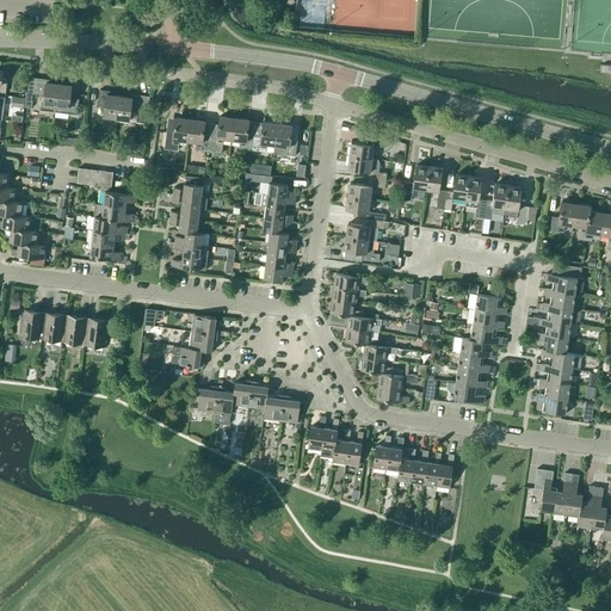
[(55,111),(59,85),(45,82),(47,79),(38,79),(37,94),(44,96),(43,104),(42,104),(41,110),(55,111)]
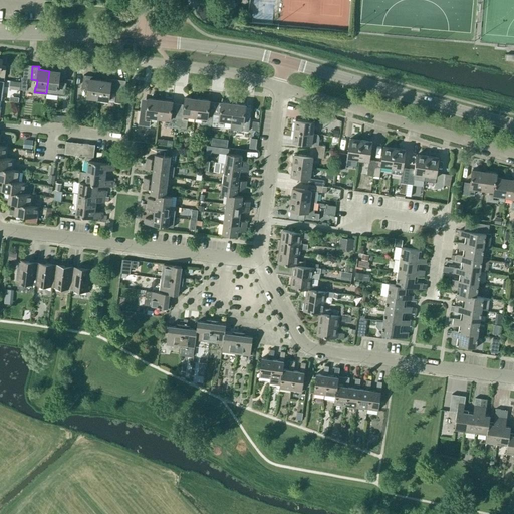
[(49,71),(46,93),(64,96),(66,82),(65,82),(66,70),(60,69),(60,72),(49,71)]
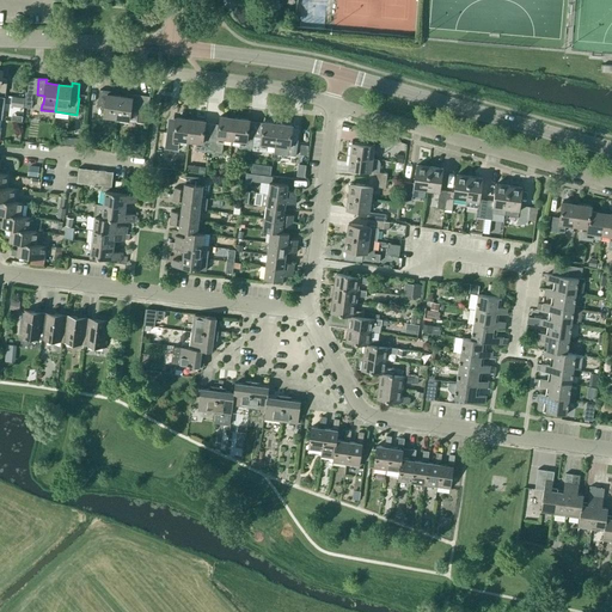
[(117,118),(120,96),(108,95),(108,91),(99,90),(98,106),(105,108),(104,117),(117,118)]
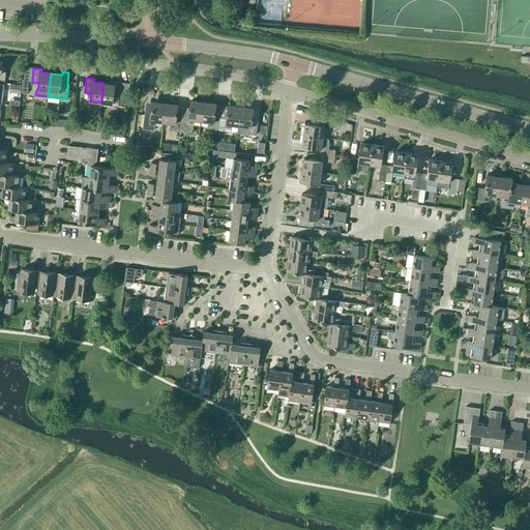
[(129,84),(115,82),(115,85),(104,83),(101,102),(112,105),(113,95),(119,96),(118,106),(126,107),(129,84)]
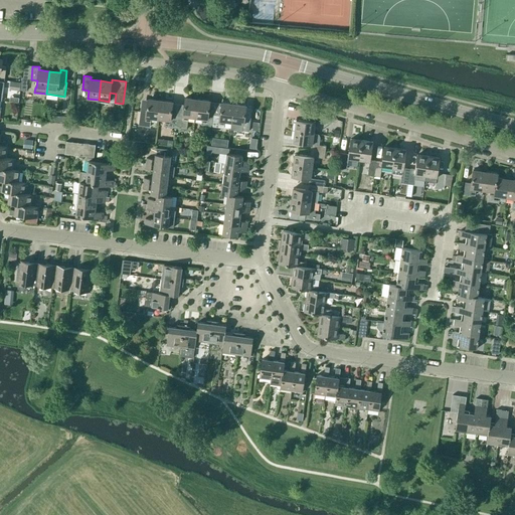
[(19,92),(20,83),(10,81),(9,90),(19,92)]
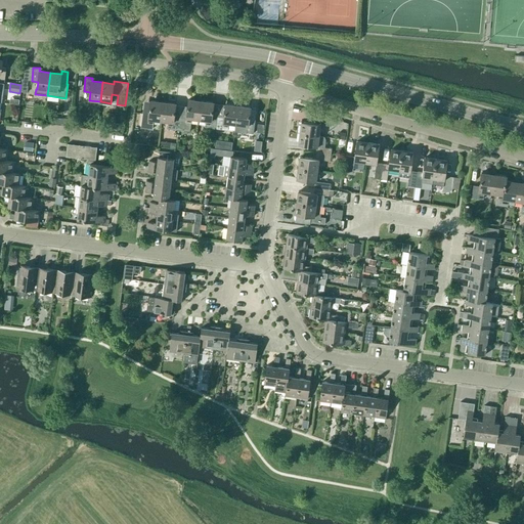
[(199,120),(201,101),(188,99),(186,119),(180,119),(178,130),(189,132),(191,119),(199,120)]
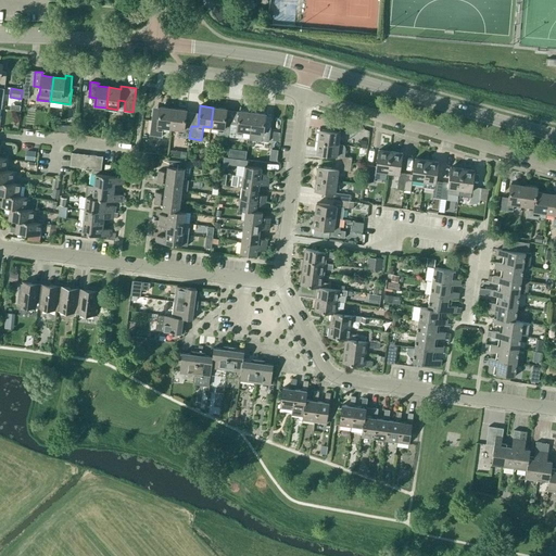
[(171,128),(173,109),(160,108),(158,122),(151,121),(150,136),(162,137),(163,127),(171,128)]
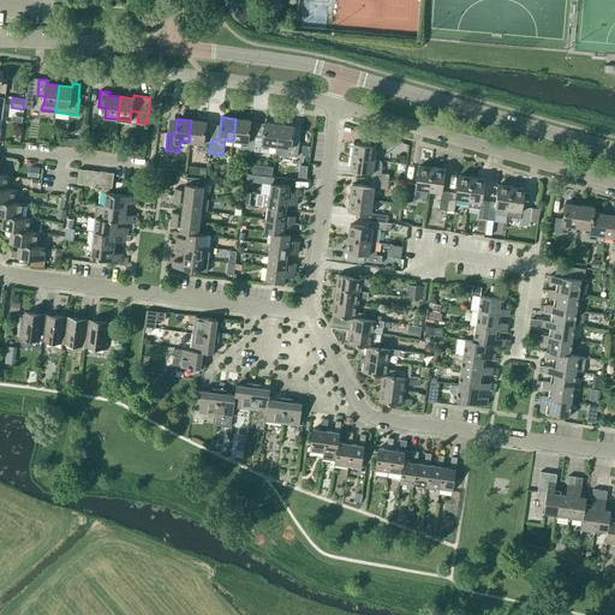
[(254,151),(256,137),(249,137),(251,121),(236,119),(233,141),(242,142),(240,150),(254,151)]
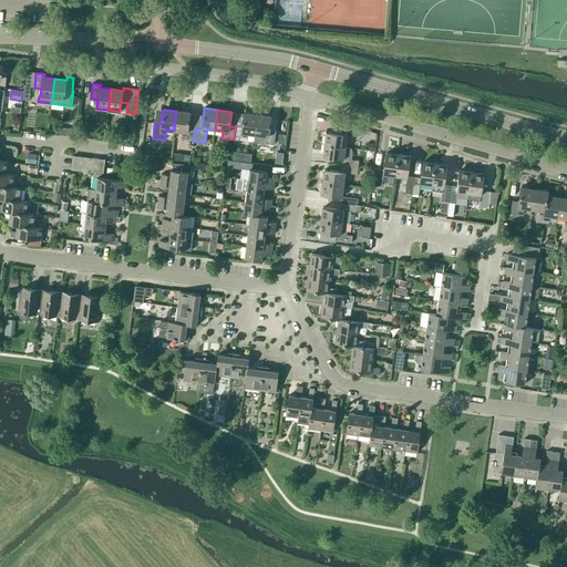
[(193,141),(195,129),(188,127),(191,113),(176,111),(174,131),(182,132),(181,140),(193,141)]
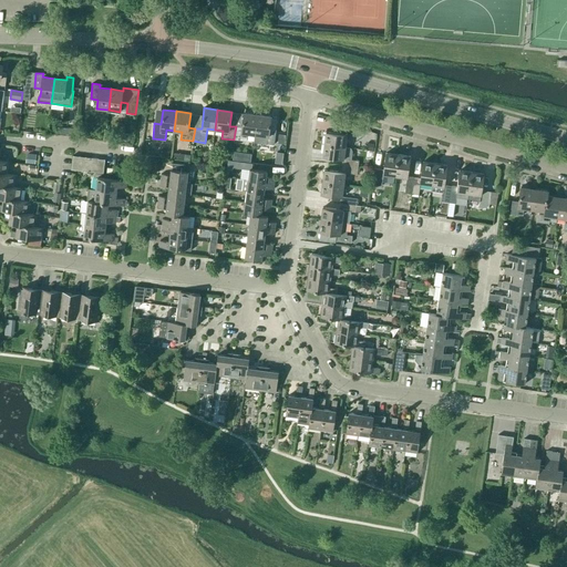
[(255,135),(257,115),(244,113),(243,127),(236,126),(234,140),(246,142),(247,134),(255,135)]
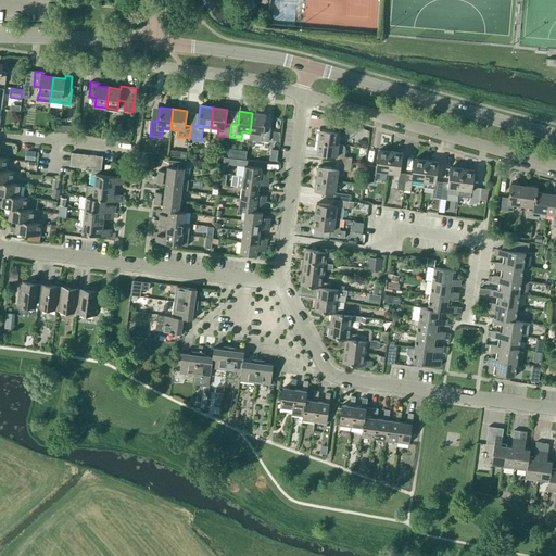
[(252,113),(250,133),(257,134),(256,140),(268,142),(270,129),(264,129),(266,114),(252,113)]
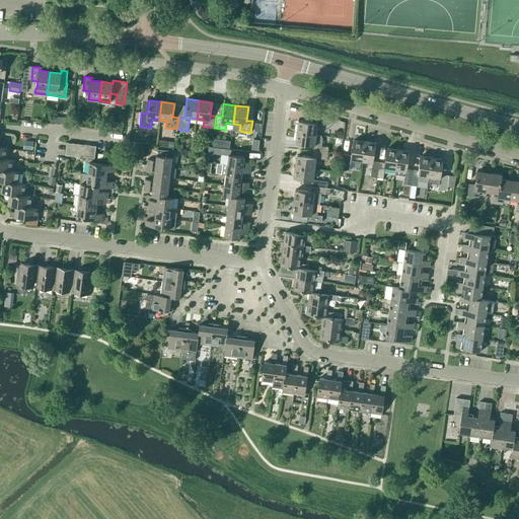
[(316,135),(317,124),(328,126),(329,118),(314,113),(313,123),(298,121),(297,132),(316,135)]
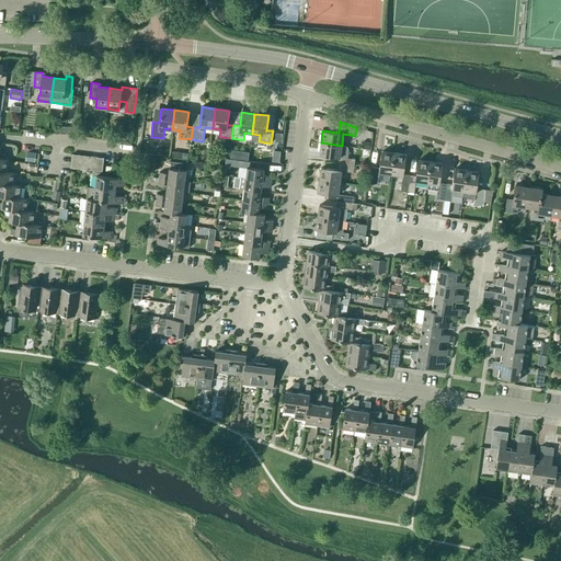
[(347,147),(342,146),(321,142),(319,155),(339,158),(338,164),(354,167),(355,159),(347,158),(348,149),(347,147)]
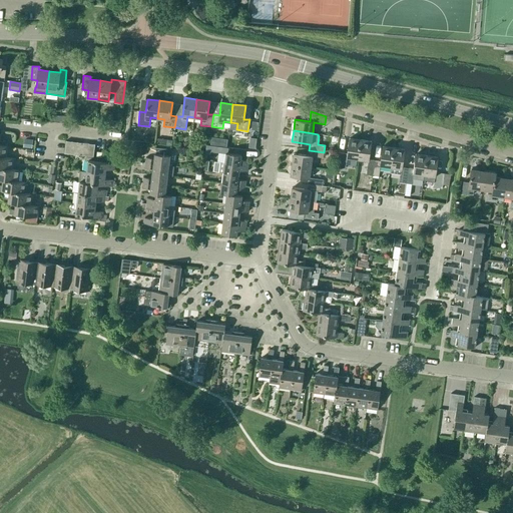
[(358,159),(361,140),(349,138),(347,153),(339,152),(337,167),(345,168),(347,157),(358,159)]
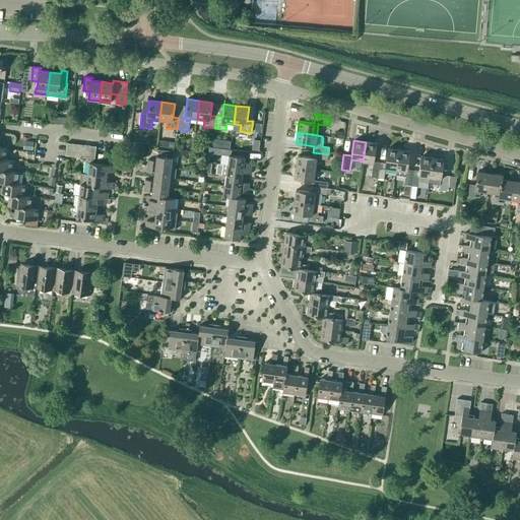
[(30,150),(31,141),(23,141),(23,149),(30,150)]
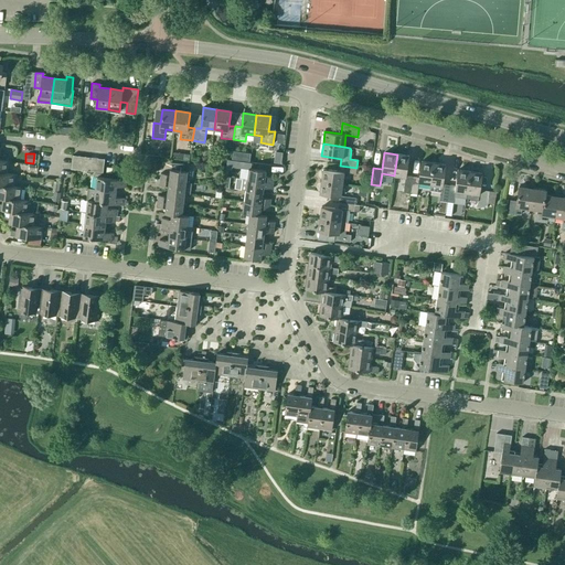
[(411,193),(413,177),(406,177),(409,157),(397,155),(394,176),(405,177),(403,192),(404,192),(403,196),(409,198),(411,193)]
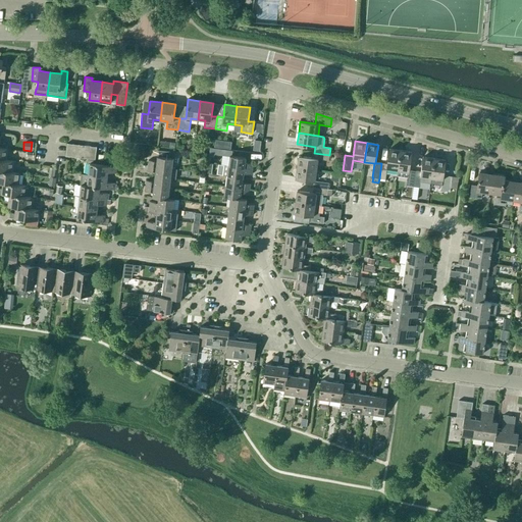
[(398,170),(401,151),(389,149),(386,164),(381,163),(379,178),(385,179),(386,168),(398,170)]
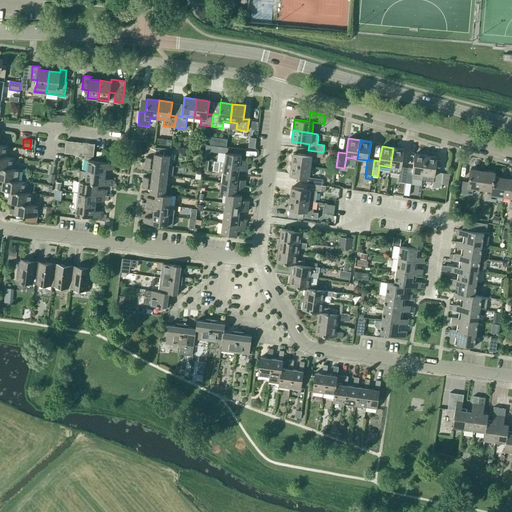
[(155,153),(154,153),(153,158),(145,157),(145,163),(169,165),(170,155),(166,155),(167,149),(155,147),(155,153)]
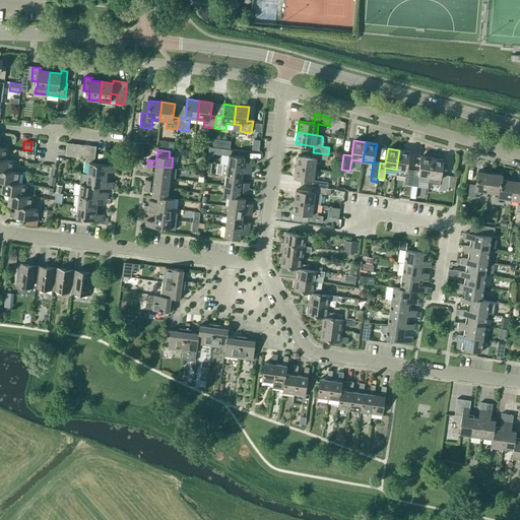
[(411,188),(413,171),(407,170),(410,151),(399,150),(396,170),(407,171),(405,187),(411,188)]
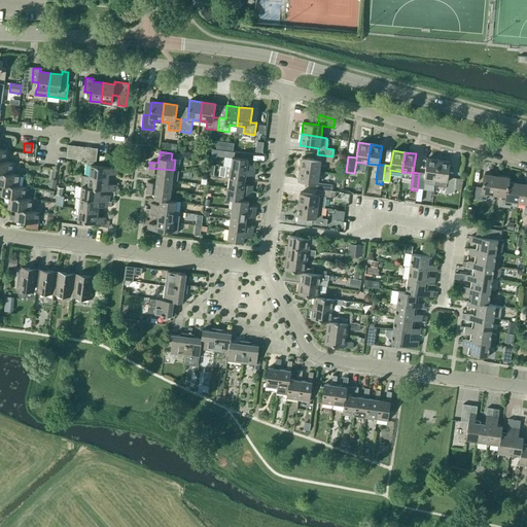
[(331,163),(332,156),(317,154),(317,160),(302,157),(300,169),(319,172),(321,161),(331,163)]
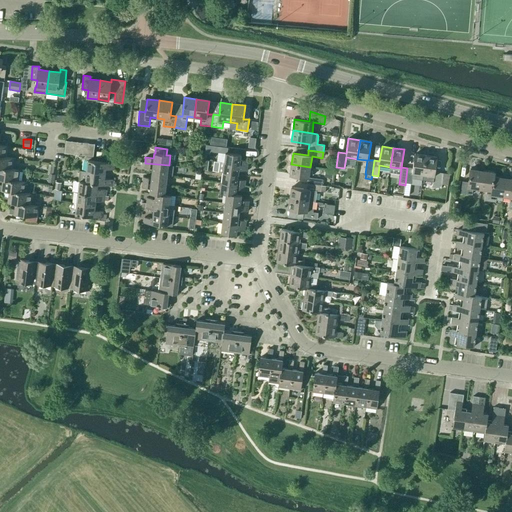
[(224,163),(248,166),(248,161),(240,160),(241,155),(225,153),(224,163)]
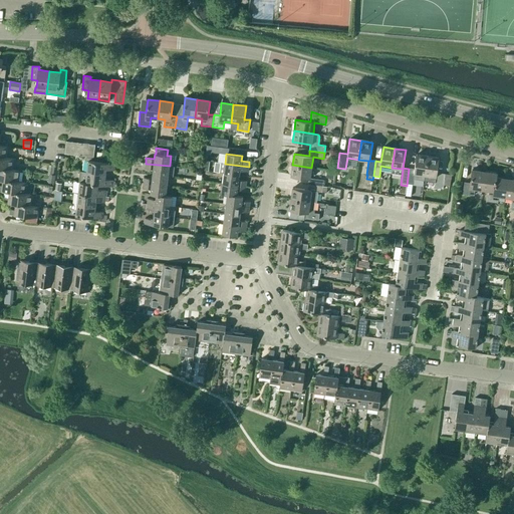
[(425,176),(428,157),(417,155),(415,170),(409,169),(407,186),(413,187),(414,180),(424,181),(425,176)]
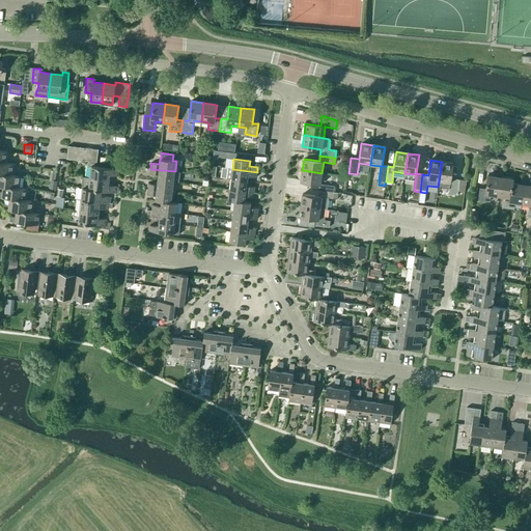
[(14,164),(5,163),(0,162),(0,173),(12,175),(14,164)]
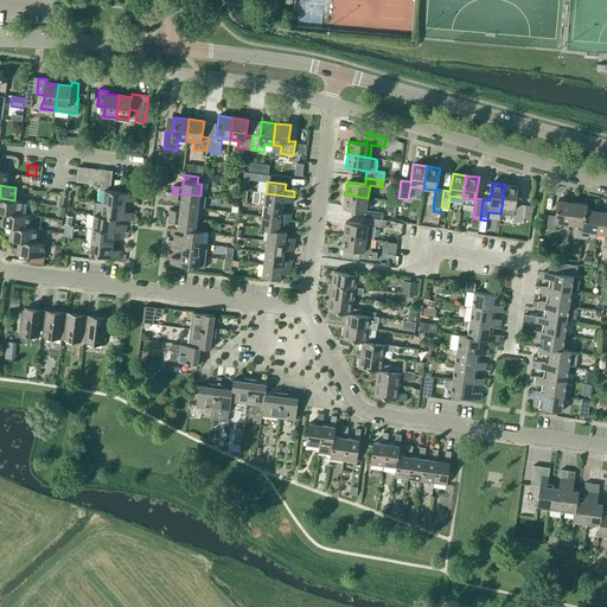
[(505,185),(502,208),(515,209),(512,222),(523,223),(523,221),(524,218),(529,219),(531,219),(534,206),(516,204),(518,186),(505,185)]
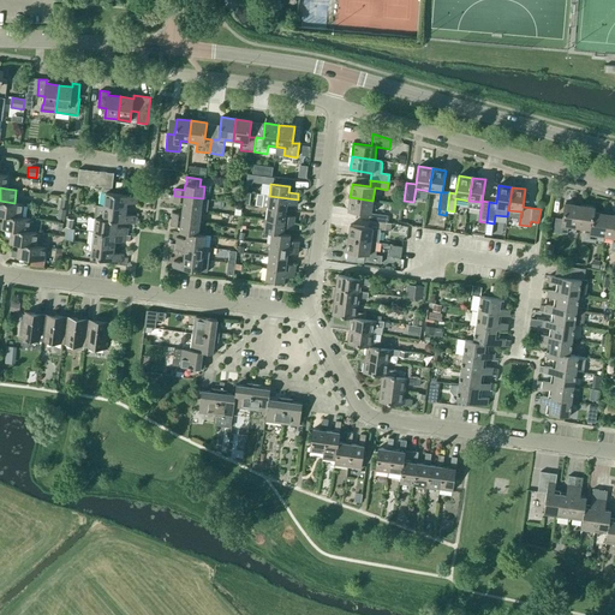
[(105,206),(126,209),(127,203),(137,204),(138,196),(106,192),(105,206)]
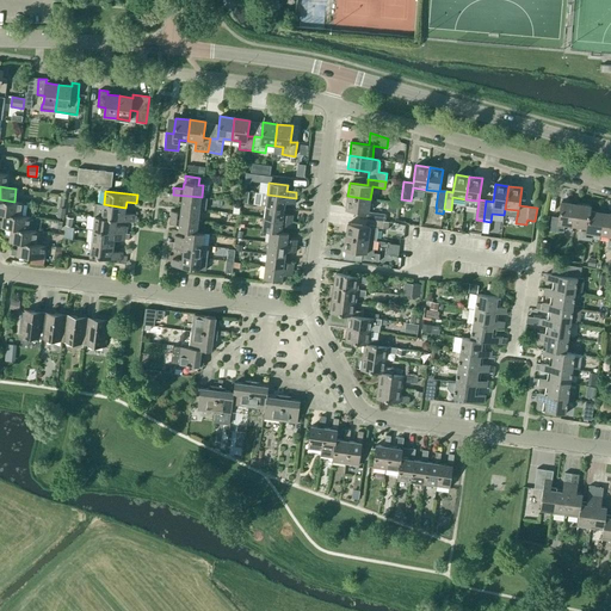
[(207,198),(202,197),(173,195),(172,201),(181,202),(181,207),(199,209),(205,210),(207,198)]
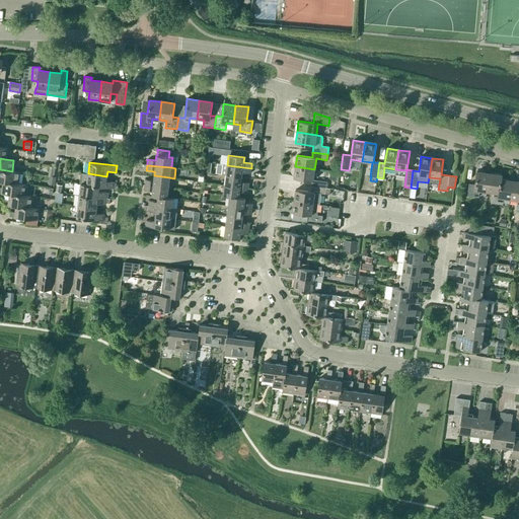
[(250,173),(251,168),(227,165),(226,175),(241,177),(242,172),(250,173)]
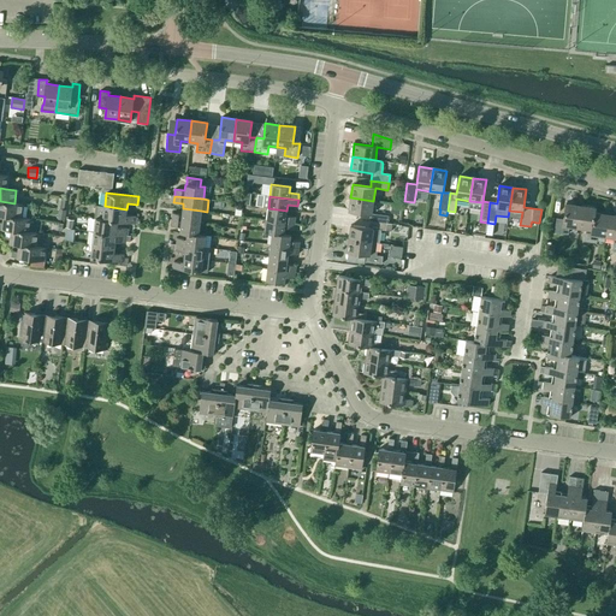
[(372,214),(373,201),(350,197),(349,212),(371,214),(369,221),(388,224),(388,223),(388,217),(372,214)]
